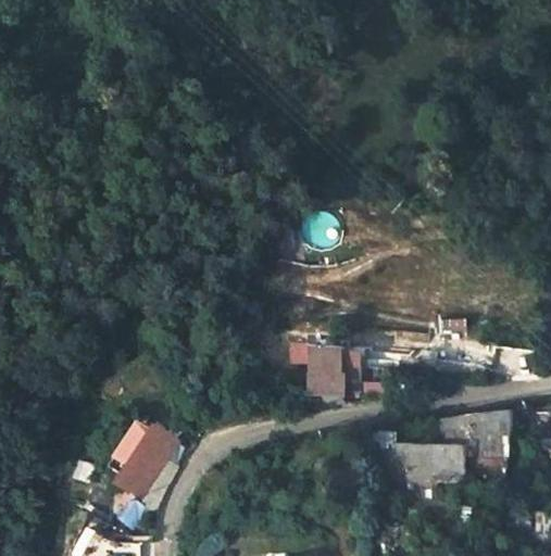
[(260,0),(261,9),(284,7),(283,0),(260,0)]
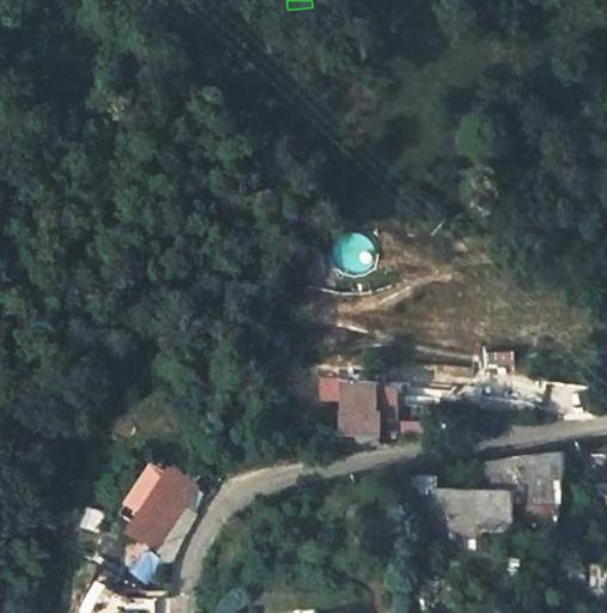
[(363,380),(332,386),(337,413),(341,437),(375,431),(371,407),(369,408),(363,380)]
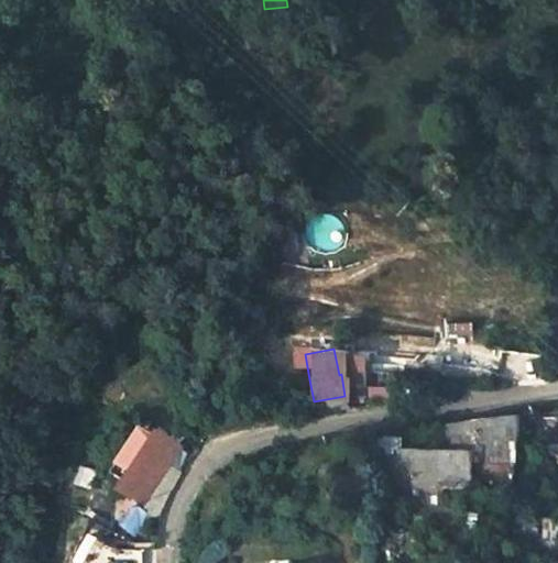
[(396,450),(394,488),(471,488),(472,461),(513,462),(518,414),(477,418),(436,424),(430,450),(396,450)]
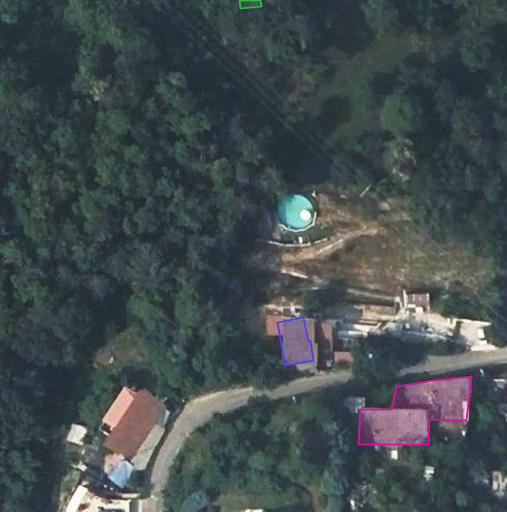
[(141,389),(108,443),(127,455),(152,416),(158,420),(166,405),(141,389)]
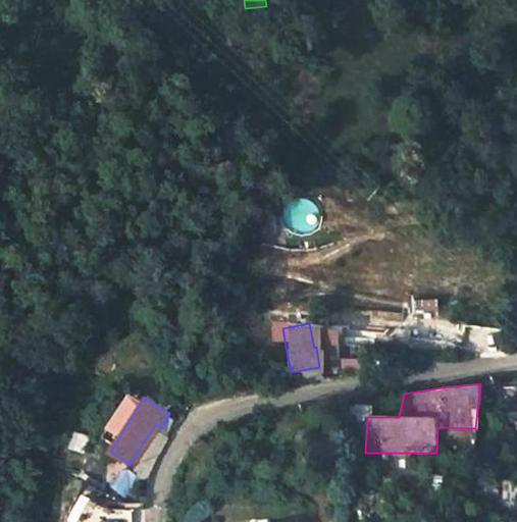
[(514,508),(516,482),(502,481),(500,507),(514,508)]
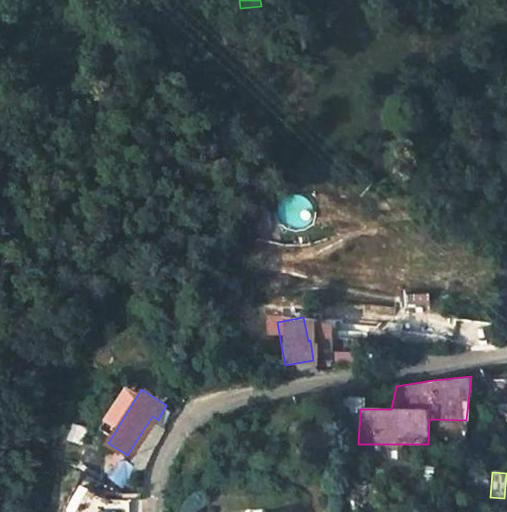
[(106,511),(128,511),(128,501),(106,501),(106,511)]
